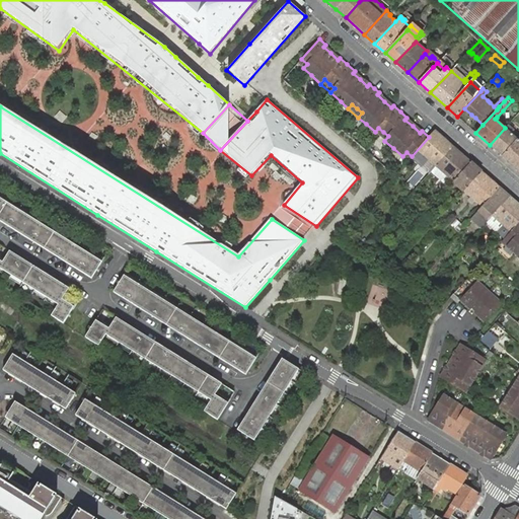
[(162,136),(170,118),(156,110),(148,129),(162,136)]
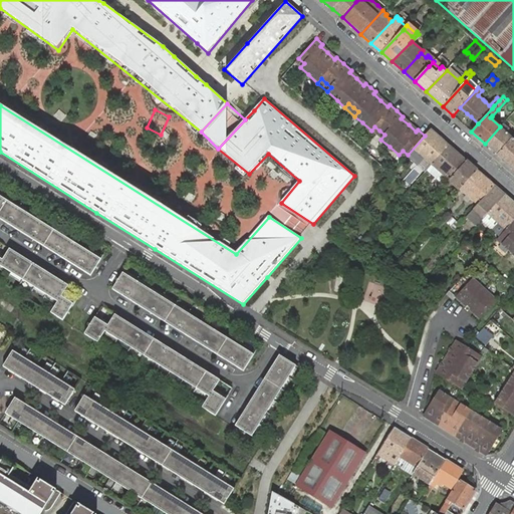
[(374,126),(371,131),(380,140),(384,135),(379,131),(374,126)]
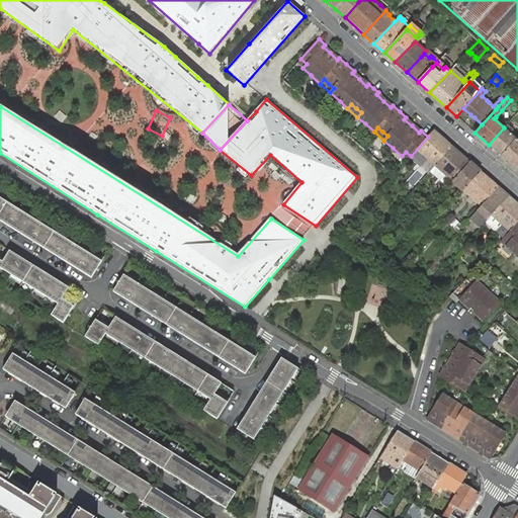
[(510,133),(504,127),(489,145),(501,156),(516,139),(513,136),(510,133)]
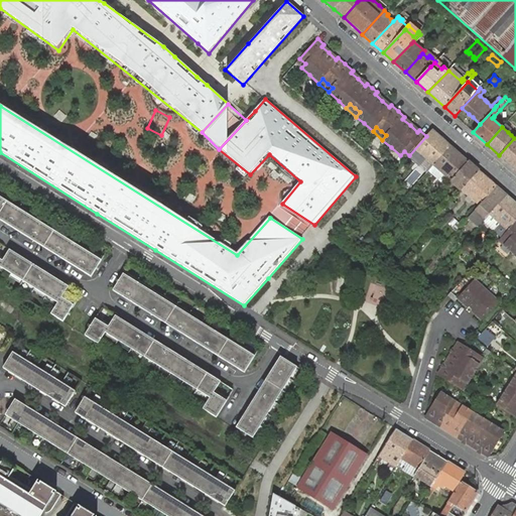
[(450,145),(432,129),(415,149),(432,165),(450,145)]
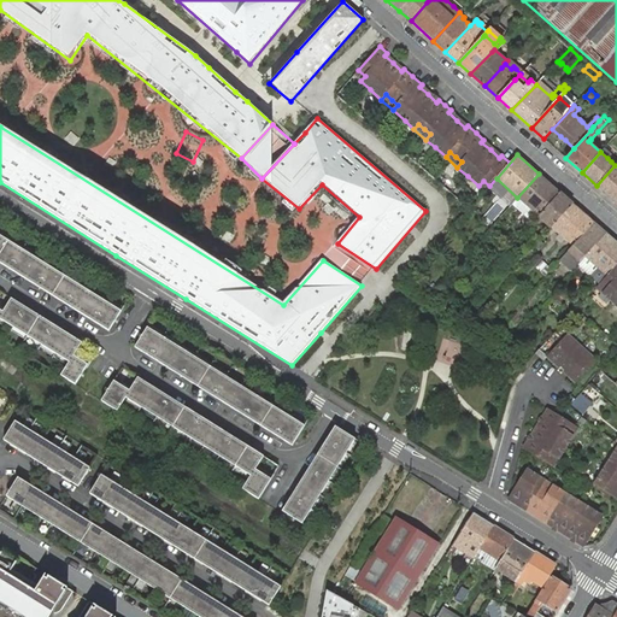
[(616,166),(615,165),(597,186),(616,203),(616,166)]
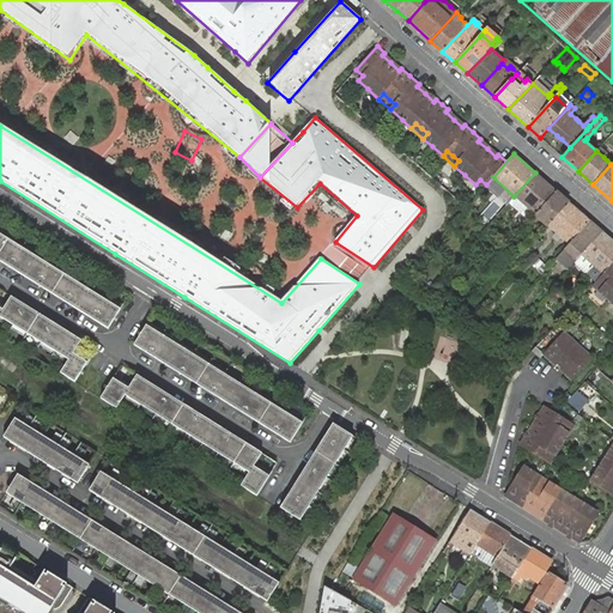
[(557,192),(535,173),(514,196),(520,201),(529,210),(535,214),(557,192)]
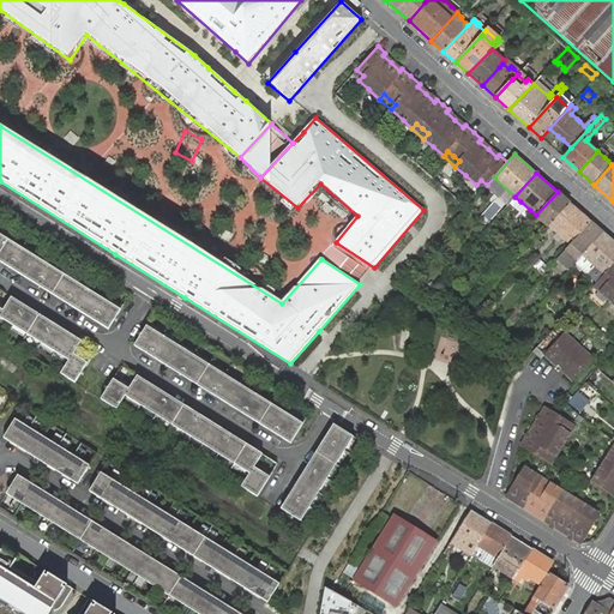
[(494,178),(487,186),(507,205),(510,203),(515,197),(494,178)]
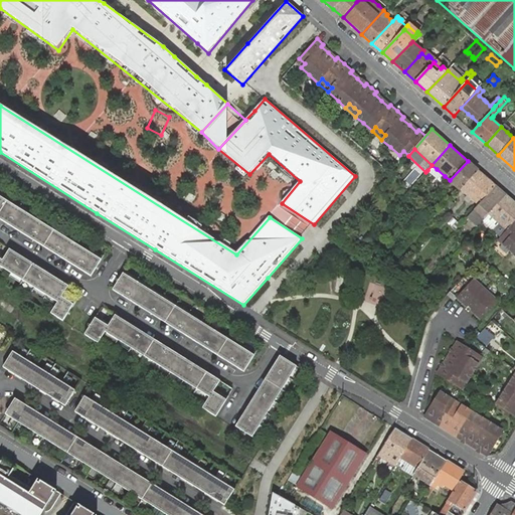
[(468,161),(450,180),(460,189),(478,170),(468,161)]
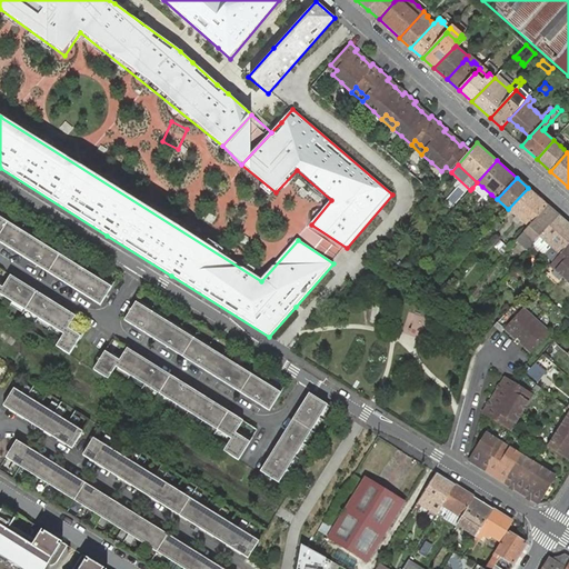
[(482,187),(477,182),(472,188),(480,195),(492,206),(497,199),(491,195),(482,187)]
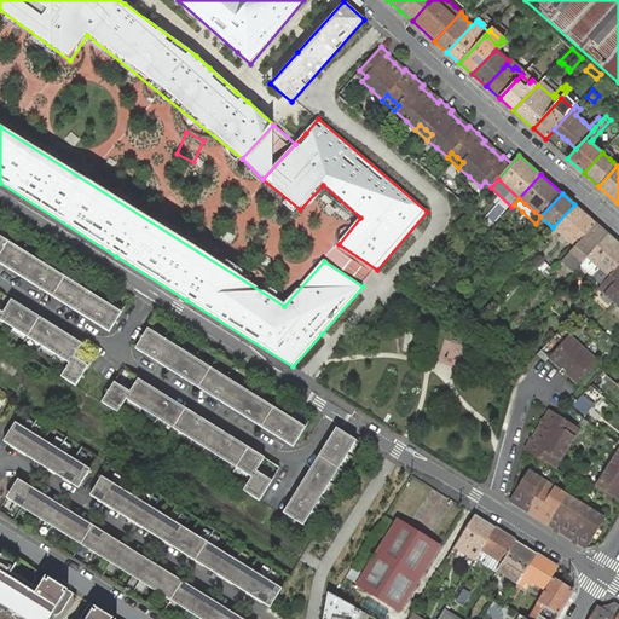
[(574,204),(553,227),(559,233),(566,239),(574,247),(596,224),(574,204)]
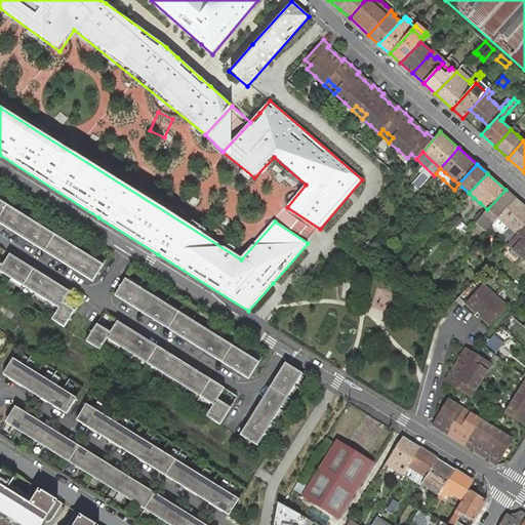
[(492,214),(497,218),(516,199),(506,190),(487,209),(476,221),(481,227),(492,214)]
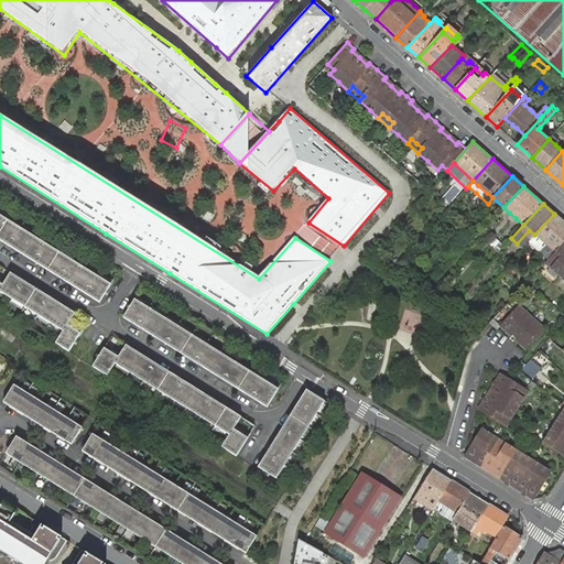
[(483,221),(487,226),(488,225),(495,218),(490,214),(483,221)]
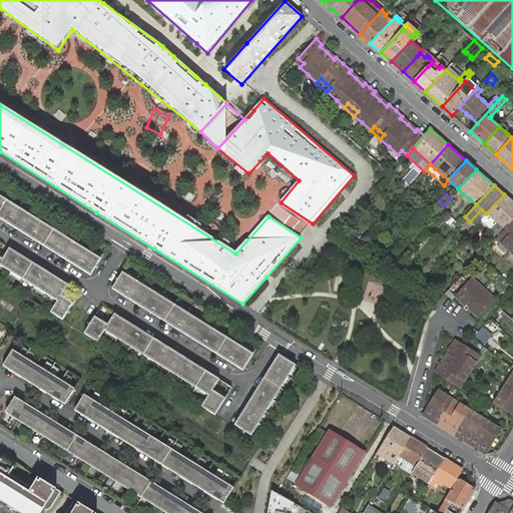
[(497,222),(504,228),(507,225),(512,218),(512,201),(504,194),(486,213),(491,217),(496,222),(497,222)]
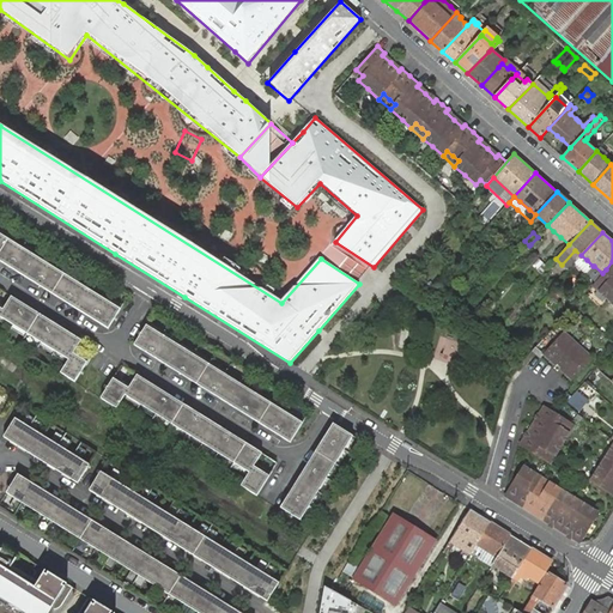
[(0,234),(0,262),(108,329),(120,310),(0,234)]
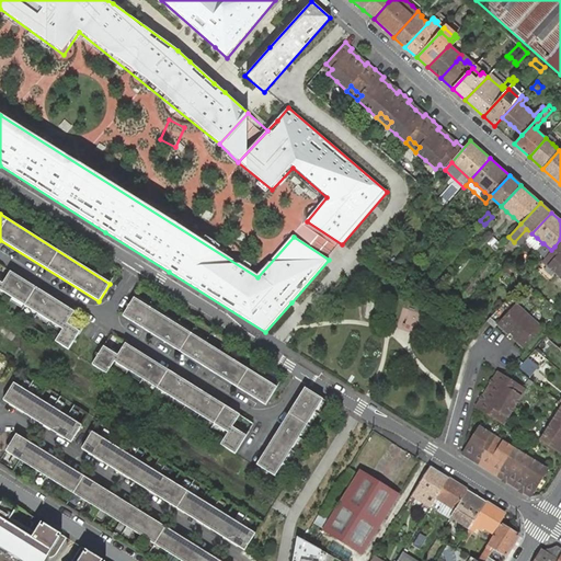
[(495,222),(491,218),(485,224),(490,228),(495,222)]
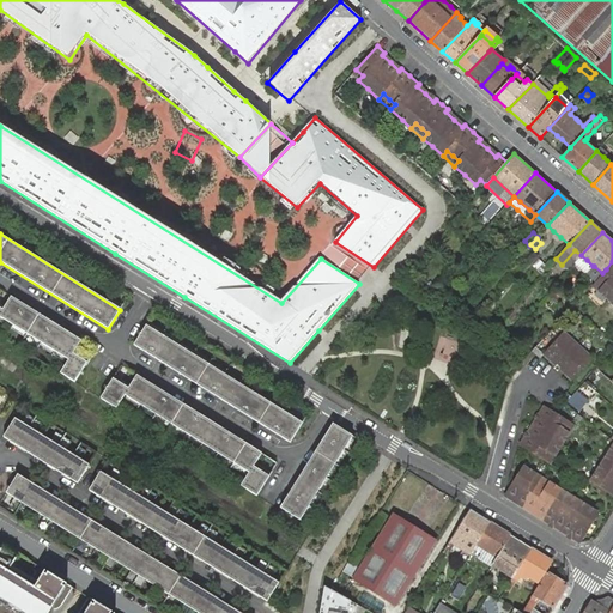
[(547,268),(539,260),(533,267),(541,275),(547,268)]
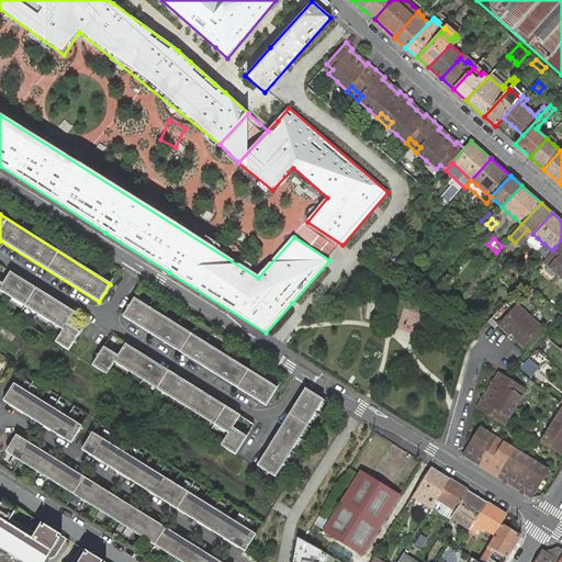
[(543,244),(538,238),(535,243),(540,248),(544,244),(543,244)]
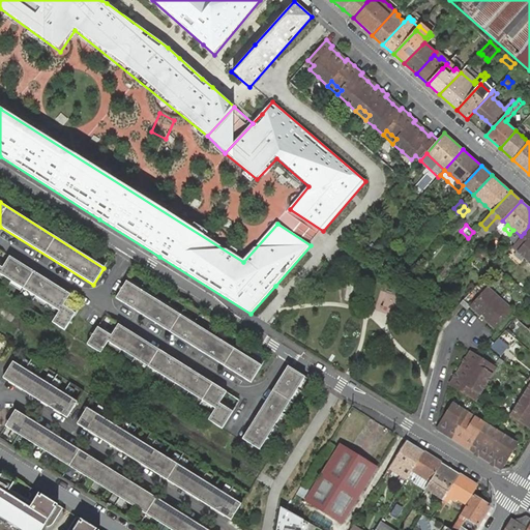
[(529,226),(514,244),(521,249),(518,253),(526,260),(529,263),(529,226)]
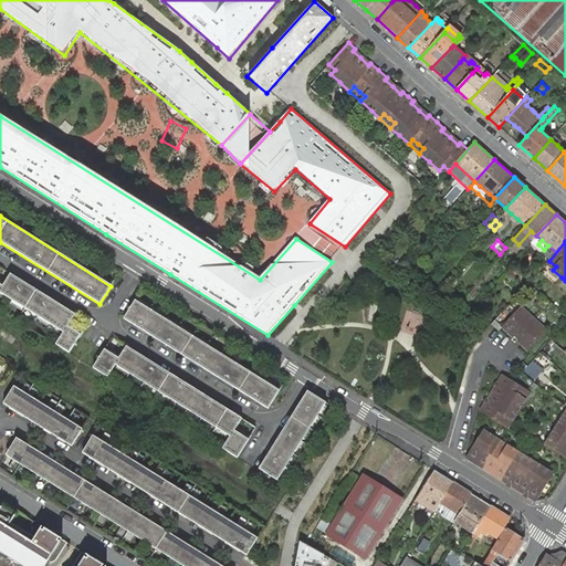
[(549,261),(546,264),(553,270),(556,266),(549,261)]
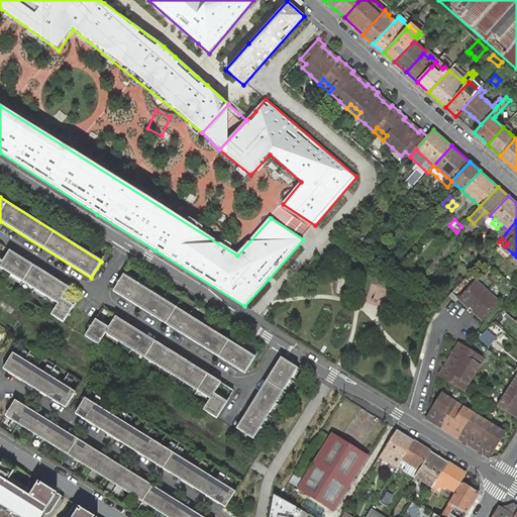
[(64,322),(74,306),(62,298),(69,288),(9,250),(2,262),(0,260),(0,268),(58,304),(50,315),(64,322)]
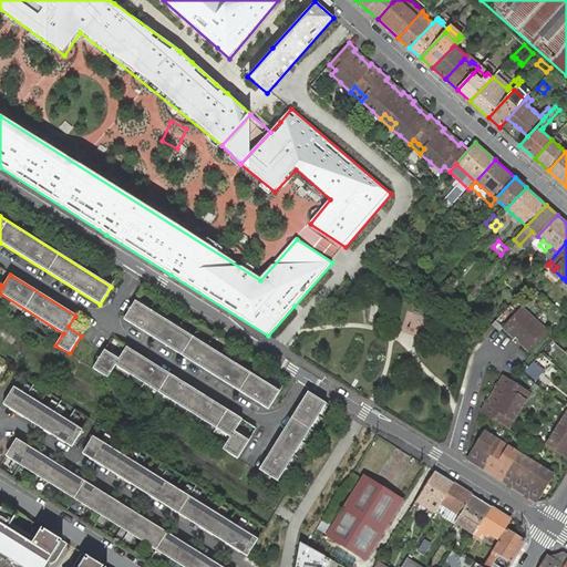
[(214,350),(135,301),(124,320),(250,399),(268,410),(279,391),(214,350)]
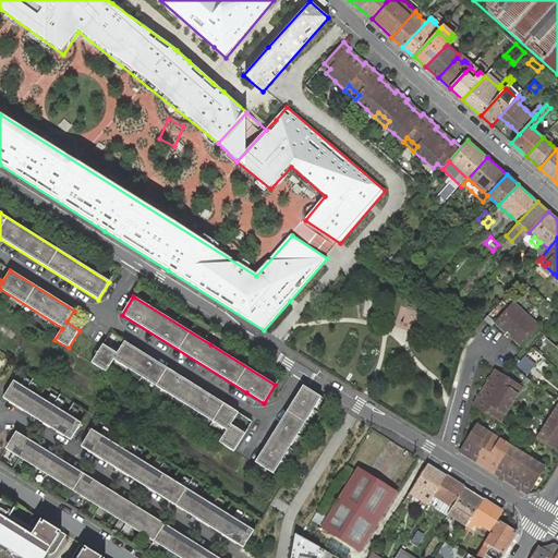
[(510,329),(511,330),(525,314),(513,303),(504,315),(497,322),(496,323),(501,328),(506,328),(509,330),(510,329)]
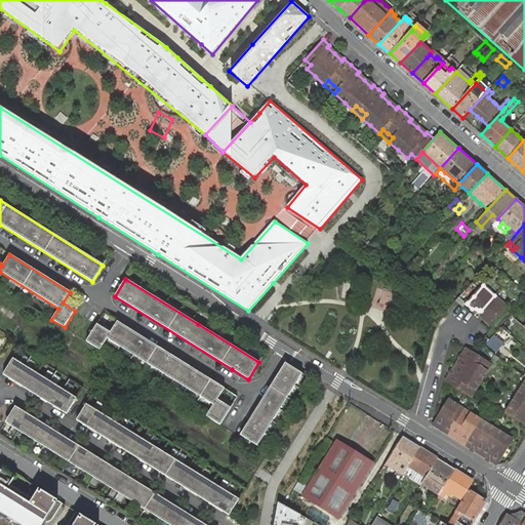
[(467,289),(459,296),(468,303),(474,296),(467,289)]
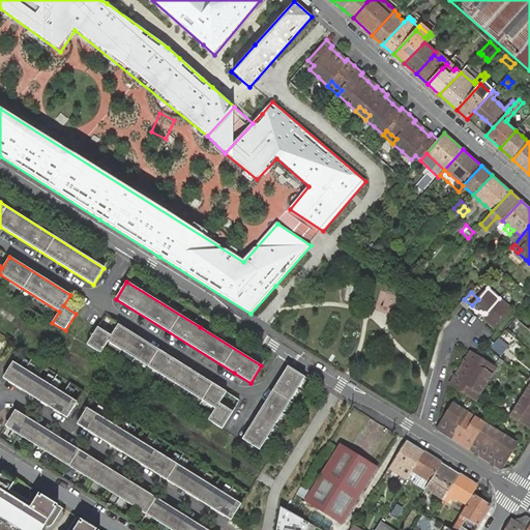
[(499,298),(486,314),(487,316),(486,317),(489,319),(489,323),(494,328),(511,310),(499,298)]
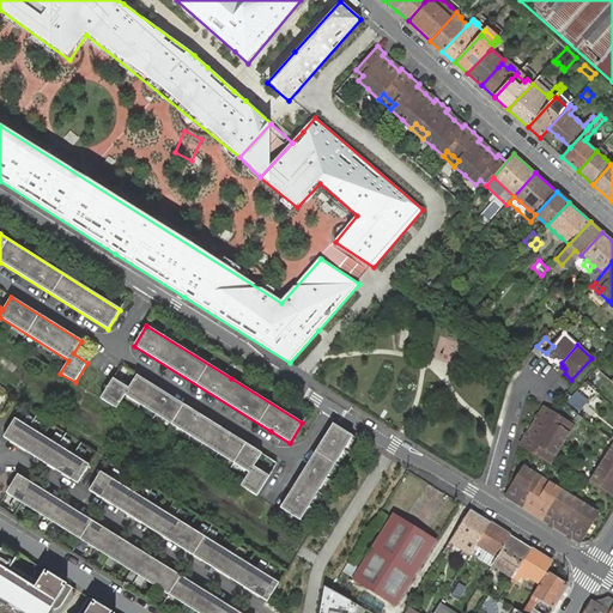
[(241,486),(258,496),(269,477),(254,467),(262,454),(137,376),(128,388),(113,378),(101,399),(117,408),(125,395),(246,472),(249,473),(241,486)]
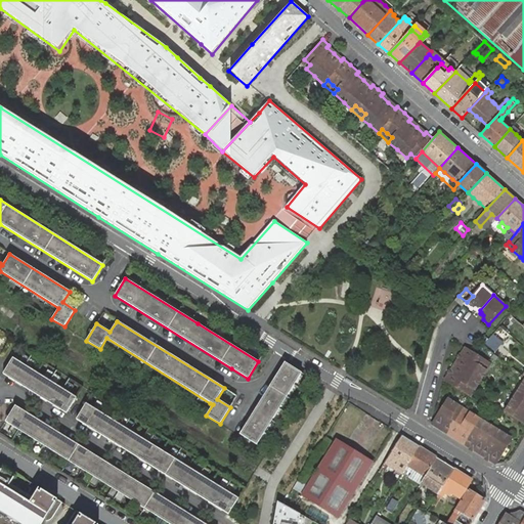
[(493,334),(484,344),(494,352),(504,343),(493,334)]
